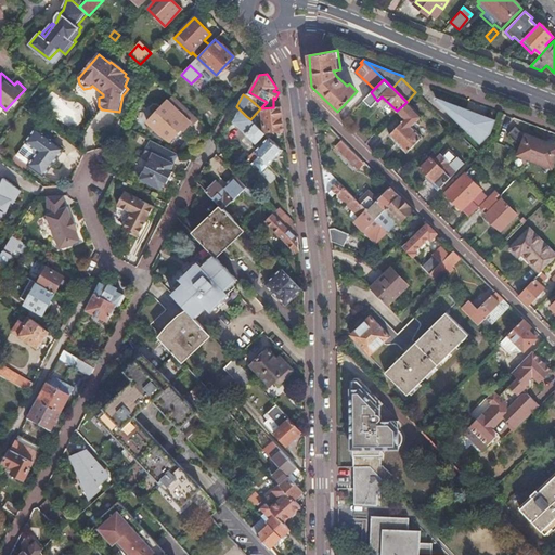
[(192,126),(198,120),(173,97),(168,103),(167,102),(160,110),(156,106),(152,105),(149,108),(150,113),(153,116),(146,124),(156,133),(170,141),(180,130),(182,132),(191,125),(192,126)]
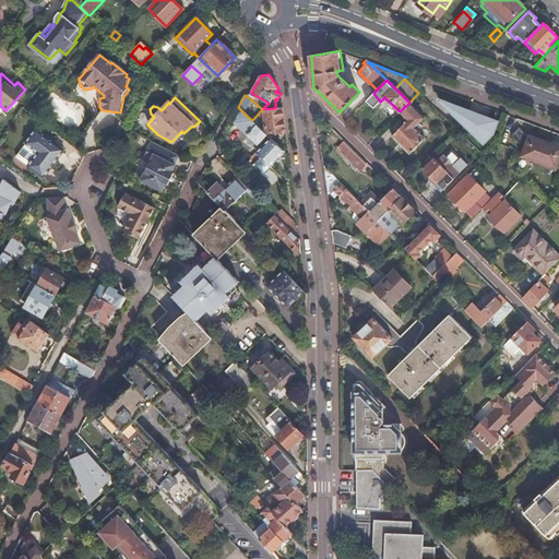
[(438,102),(447,109),(453,104),(439,98),(438,102)]
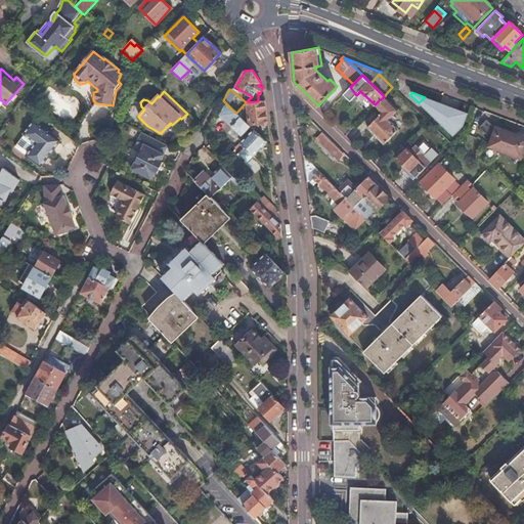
[(367,127),(385,143),(399,129),(388,119),(398,110),(384,96),(375,104),(382,113),(367,127)]
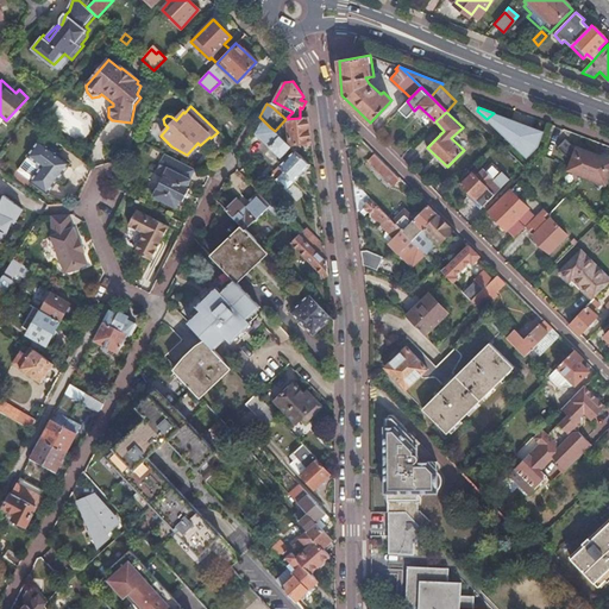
[(538,146),(542,130),(512,119),(494,113),(487,119),(527,157),(538,146)]
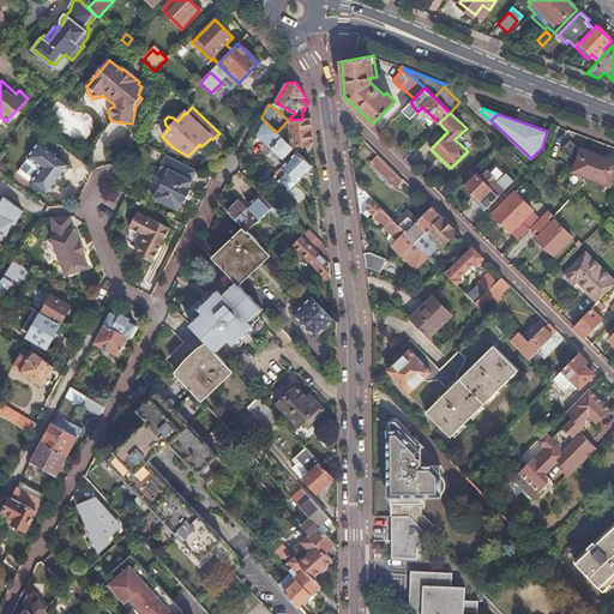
[(288,120),(277,132),(292,146),(313,143),(311,118),(302,119),(288,120)]
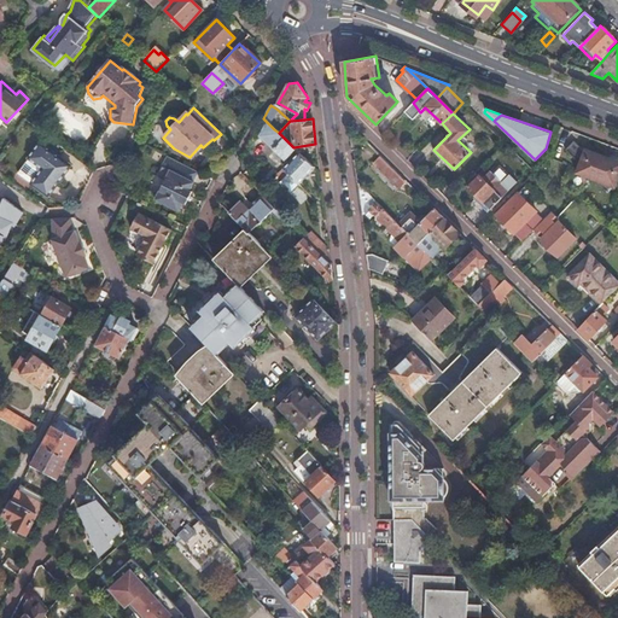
[(269,124),(268,123),(260,134),(285,159),(295,149),(293,147),(279,133),(274,129),(269,124)]
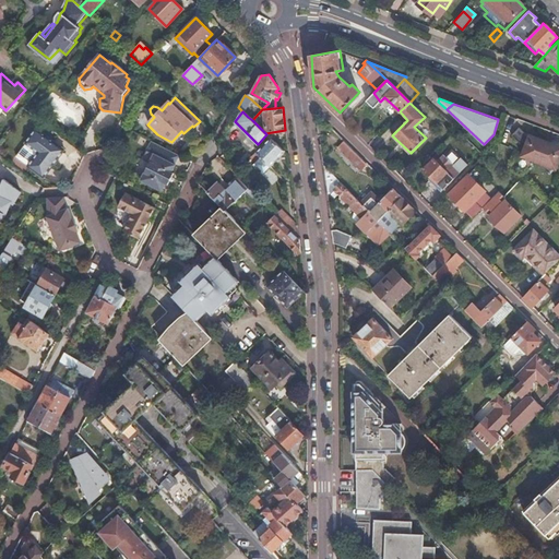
[(317,125),(319,134),(326,133),(324,123),(317,125)]
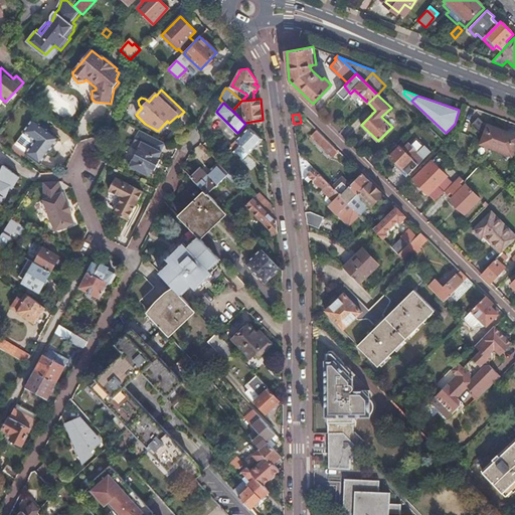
[(329,123),(339,133),(344,129),(332,118),(328,122),(329,123)]
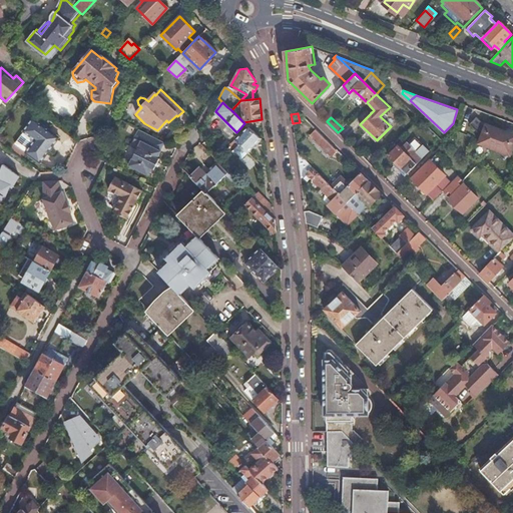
[(32,118),(22,131),(33,140),(24,152),(39,163),(58,137),(32,118)]
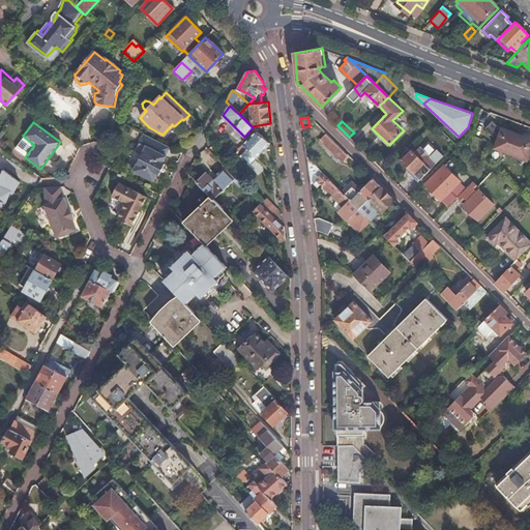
[(497,141),(502,128),(499,127),(495,122),(488,127),(497,141)]
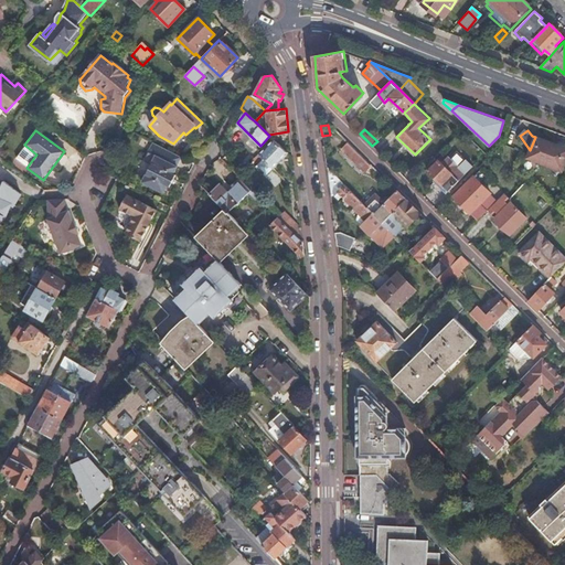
[(176,146),(185,135),(183,132),(173,144),(176,146)]
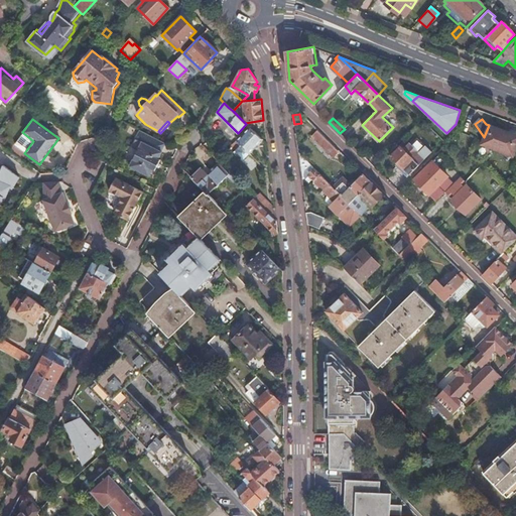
[(515,134),(489,124),(489,125),(484,137),(482,144),(514,156),(515,150),(515,134)]
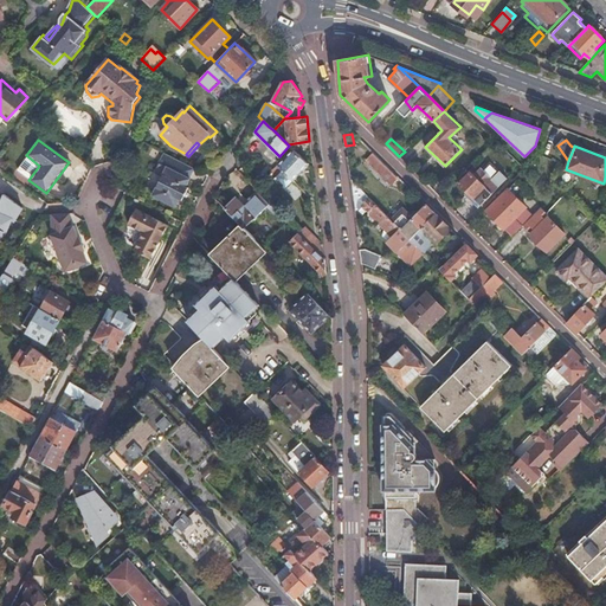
[(277,166),(282,171),(292,180),(308,163),(294,149),(277,166)]
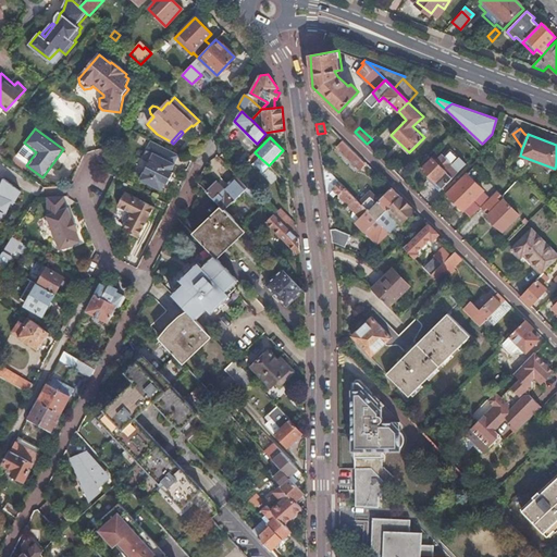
[(359,169),(366,162),(343,140),(337,147),(359,169)]
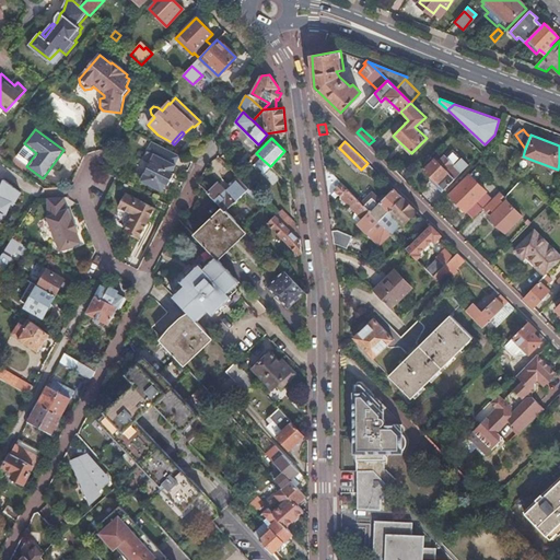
[(175,164),(179,156),(152,142),(143,159),(150,165),(140,182),(163,193),(166,186),(168,187),(175,175),(173,173),(176,166),(175,164)]
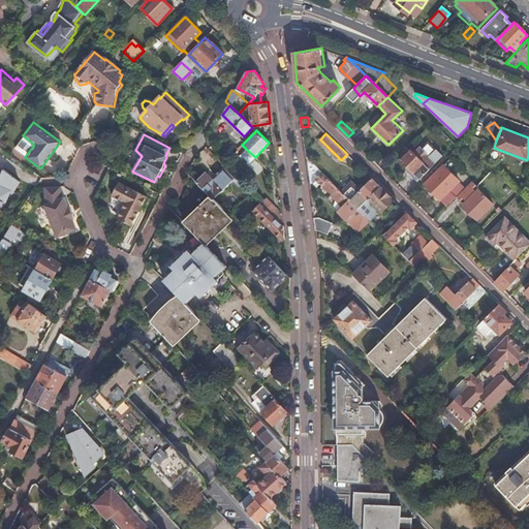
[(309,147),(320,162),(328,157),(316,141),(309,147)]
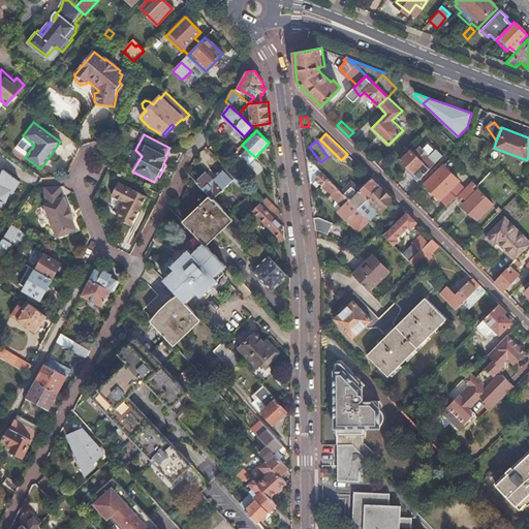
[(405,169),(417,181),(435,162),(429,157),(430,156),(419,146),(413,152),(410,150),(401,160),(407,167),(405,169)]
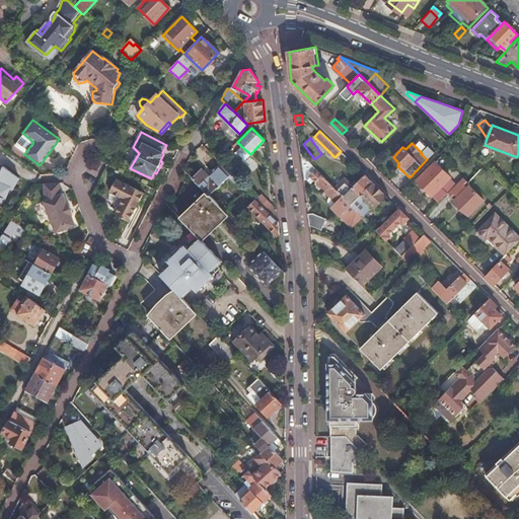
[(299,151),(303,178),(306,178),(306,179),(310,183),(312,180),(315,183),(313,184),(314,188),(317,191),(320,192),(322,190),(329,197),(327,198),(327,202),(330,205),(334,205),(336,203),(339,207),(342,205),(344,207),(349,202),(336,189),(299,151)]
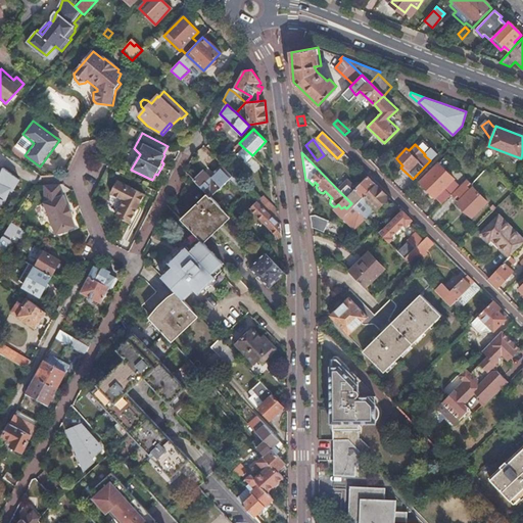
[(420,182),(441,203),(450,195),(460,186),(453,179),(454,178),(438,162),(420,182)]
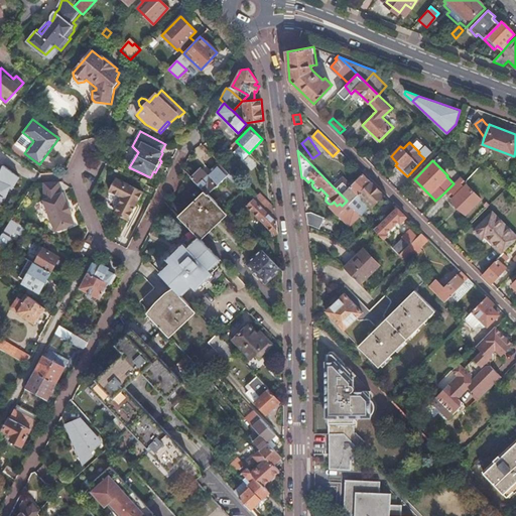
[(191,178),(206,192),(209,195),(230,174),(221,164),(209,176),(201,169),(191,178)]
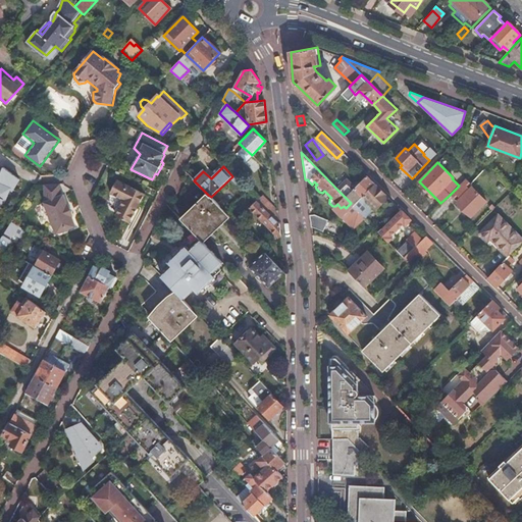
[(19,179),(2,168),(0,172),(0,205),(2,201),(4,202),(9,190),(12,191),(19,179)]
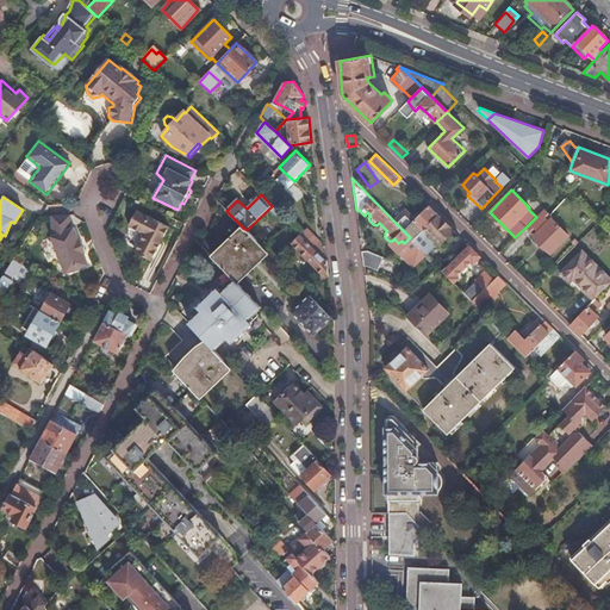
[(394,222),(410,237),(414,241),(437,215),(428,205),(415,218),(405,210),(394,222)]
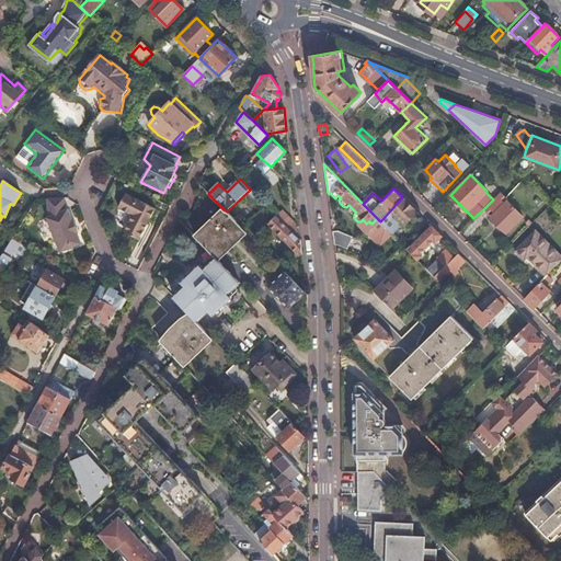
[(490,217),(505,233),(523,216),(506,201),(506,196),(501,192),(493,199),(483,209),(491,216),(490,217)]
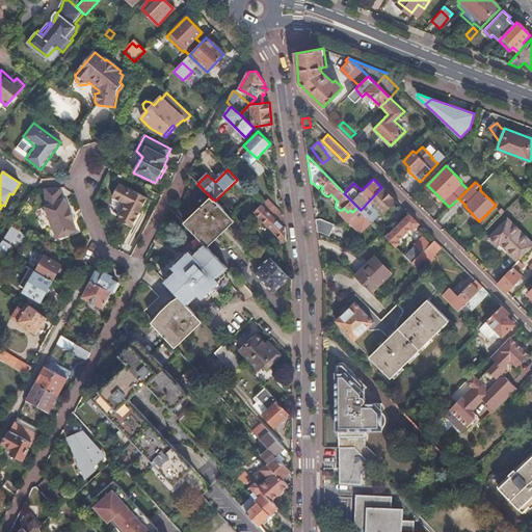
[(148,200),(120,185),(113,197),(127,205),(118,221),(133,229),(148,200)]
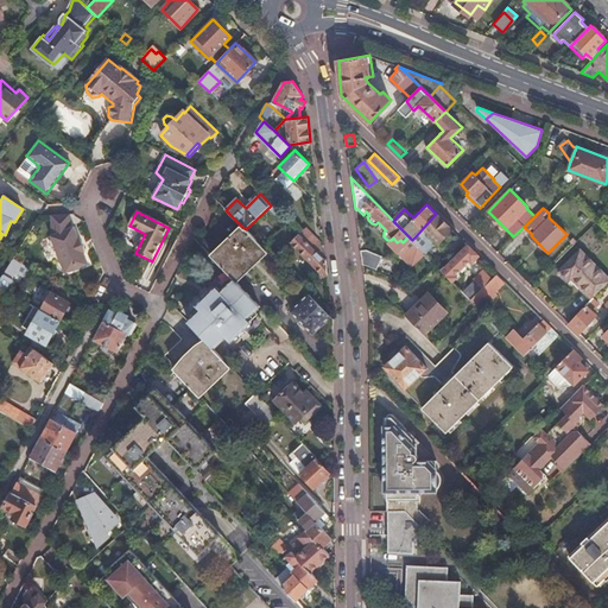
[(70,229),(68,214),(51,215),(52,238),(50,244),(52,248),(56,251),(67,272),(88,264),(83,253),(84,252),(81,241),(78,242),(73,228),(70,229)]
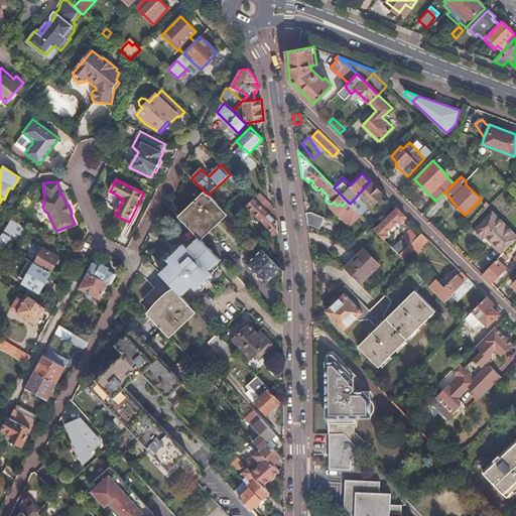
[(361,216),(366,221),(387,199),(383,195),(370,181),(350,204),(361,216)]
